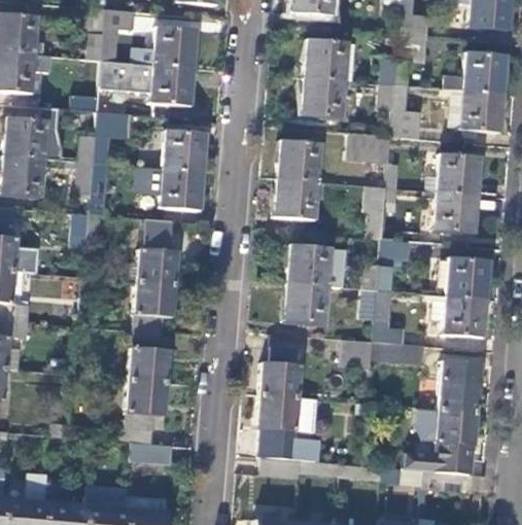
[(106,8),(107,0),(93,0),(94,7),(106,8)]
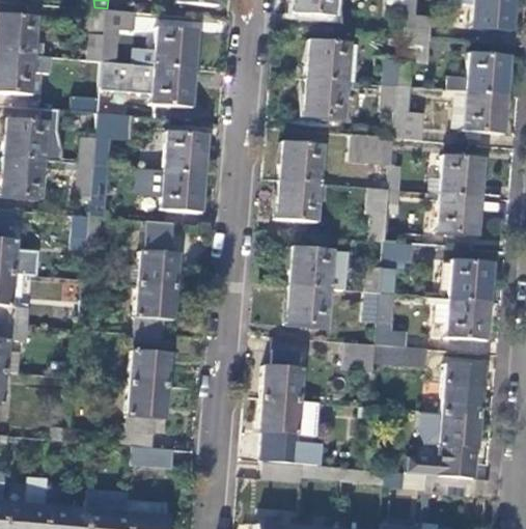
[(333,15),(334,0),(295,0),(294,10),(333,15)]
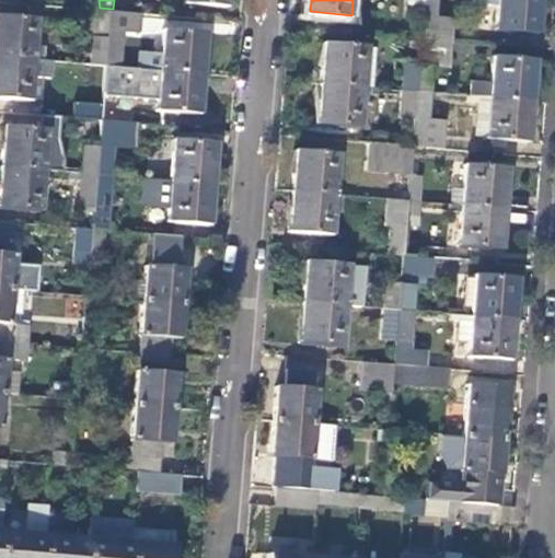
[(427,0),(427,3),(425,34),(457,37),(458,10),(442,8),(442,0),(427,0)]
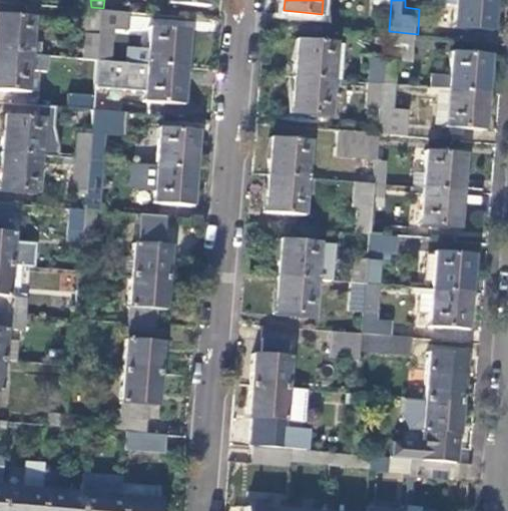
[(495,28),(497,0),(458,0),(457,25),(495,28)]
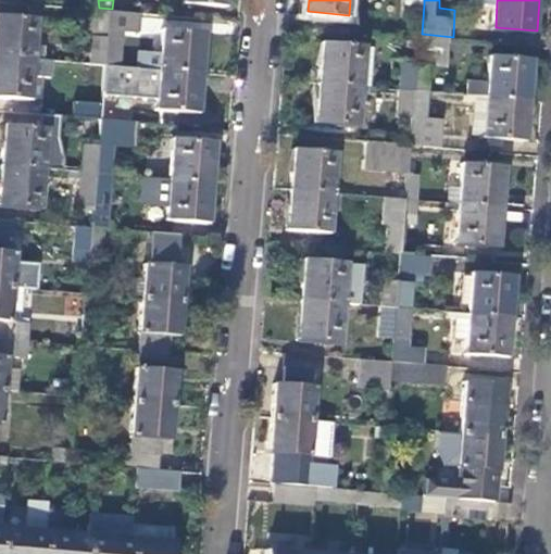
[(111,28),(112,9),(99,8),(82,5),(79,34),(95,36),(94,62),(108,63),(110,41),(111,28)]
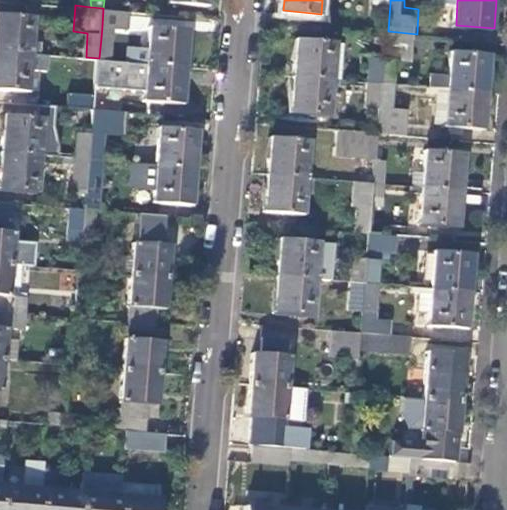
[(133,10),(103,8),(102,26),(113,27),(131,28),(133,10)]
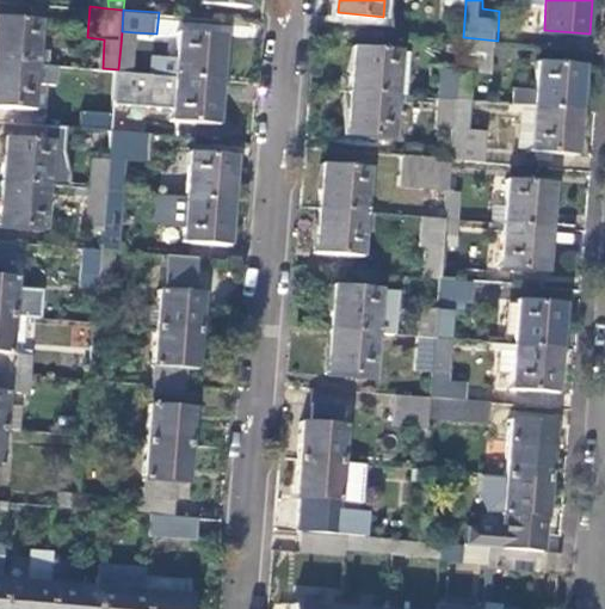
[(0,14),(0,59),(51,63),(53,49),(42,49),(44,19),(0,14)]
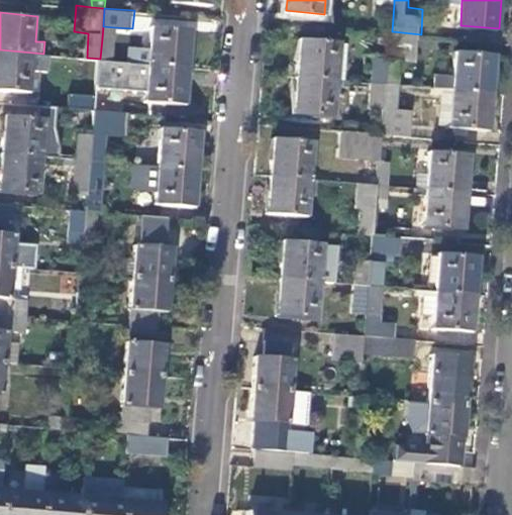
[(130,61),(188,66),(192,28),(154,24),(151,48),(131,46),(130,61)]
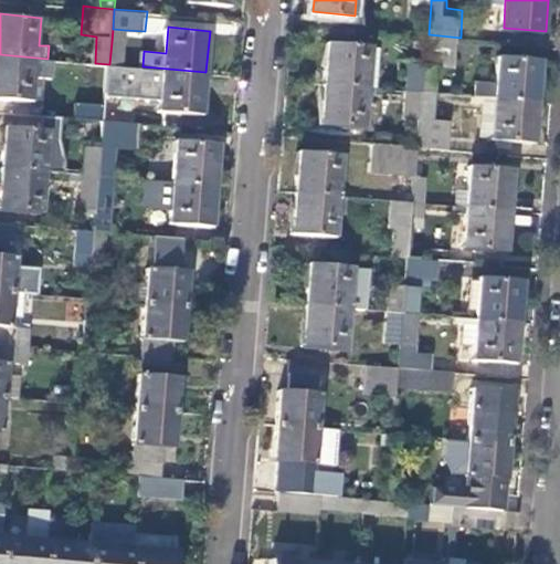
[(125,30),(113,29),(112,42),(124,43),(125,30)]
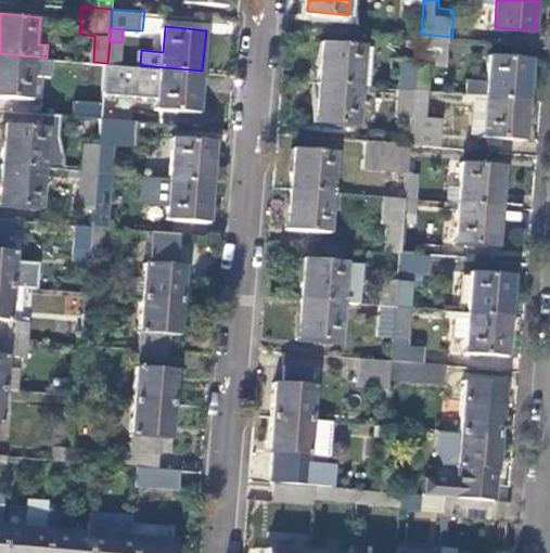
[(449,63),(452,37),(421,34),(419,64),(417,89),(431,90),(433,62),(449,63)]
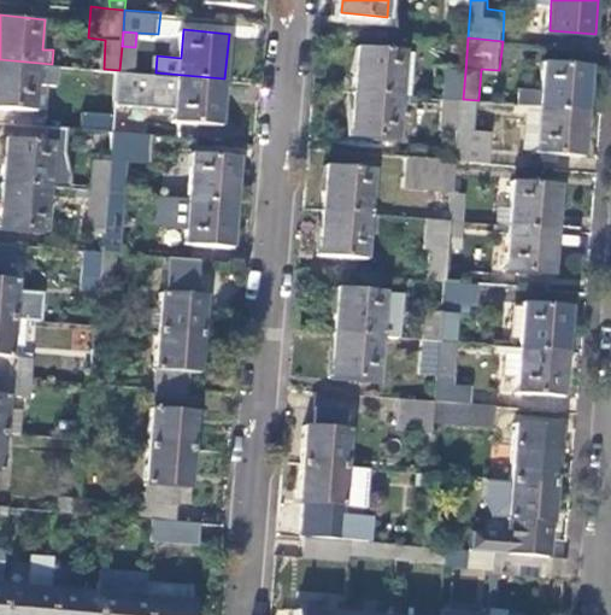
[(360,45),(357,91),(401,94),(405,51),(405,48),(360,45)]
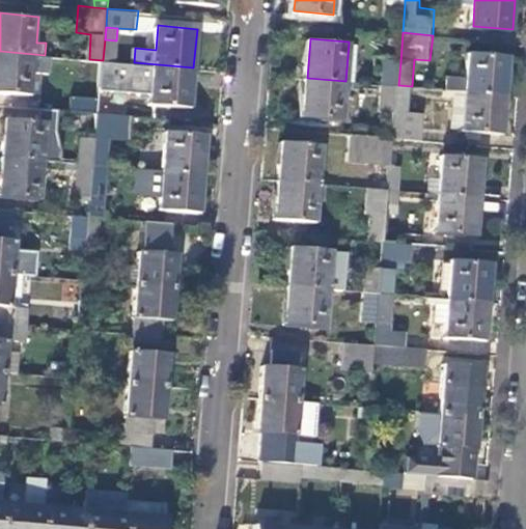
[(116,40),(105,39),(103,60),(115,61),(116,40)]
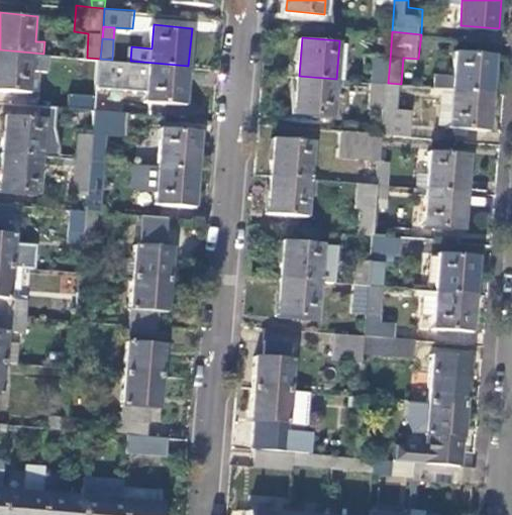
[(349,43),(339,42),(336,79),(346,79),(349,43)]
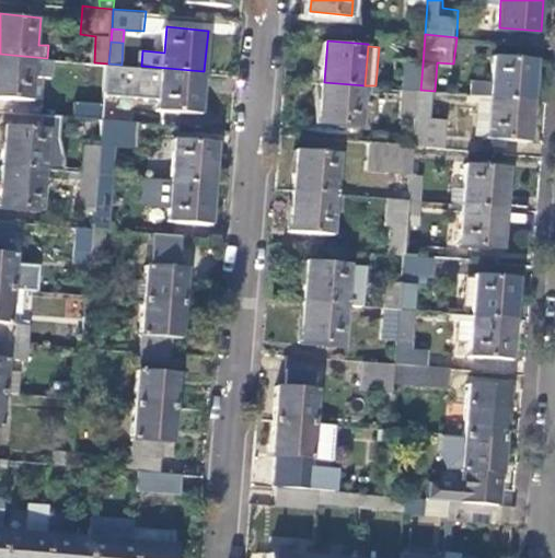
[(47,58),(0,54),(0,95),(32,99),(32,96),(48,99),(50,77),(55,78),(57,59),(47,58)]
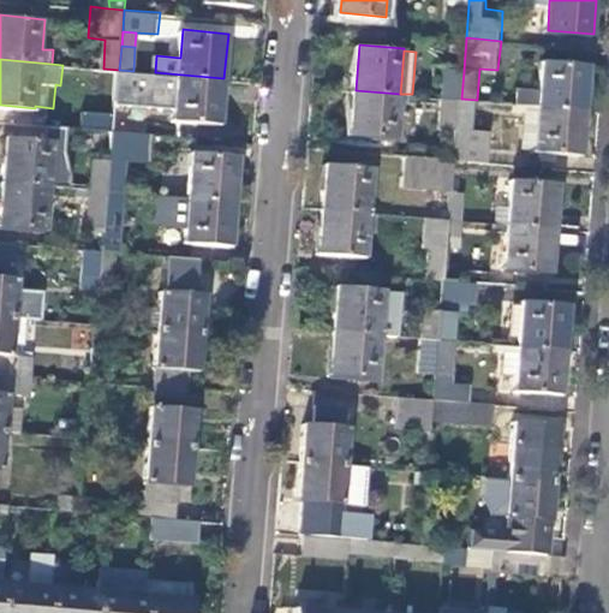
[(520,103),(587,109),(591,64),(544,60),(543,87),(523,85),(520,103)]
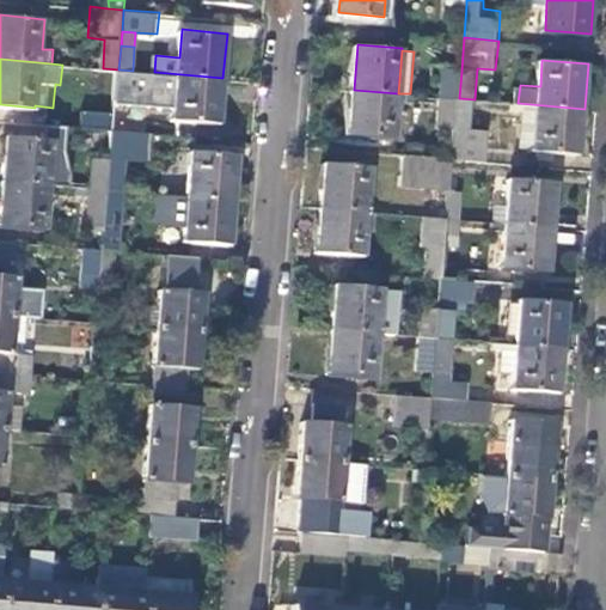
[(118,69),(103,68),(101,96),(69,93),(67,126),(77,126),(114,129),(116,99),(118,69)]
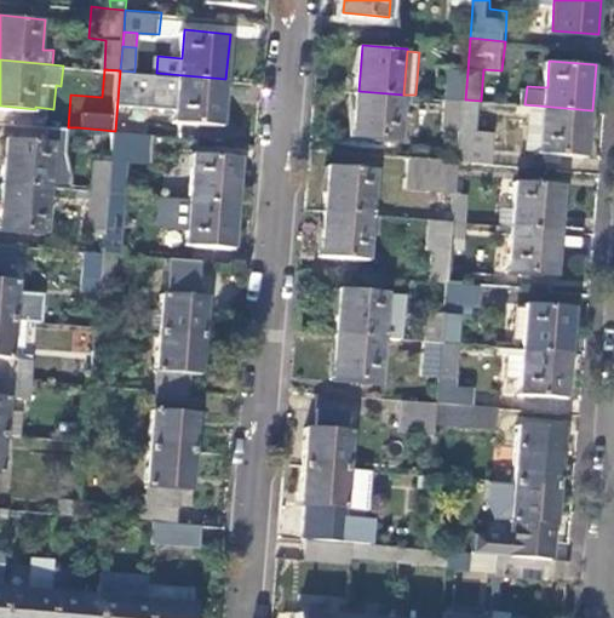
[(135,72),(120,70),(118,101),(132,102),(135,72)]
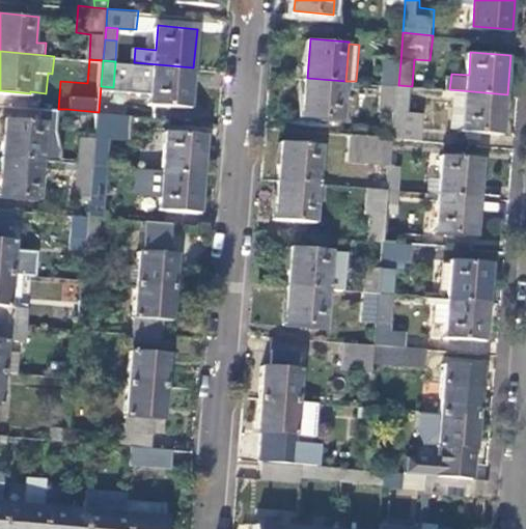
[(387,60),(385,84),(398,85),(400,61),(387,60)]
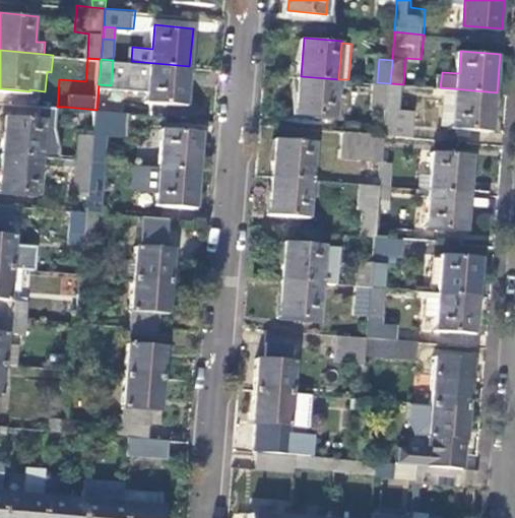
[(187,105),(189,66),(131,61),(129,76),(150,78),(148,102),(187,105)]
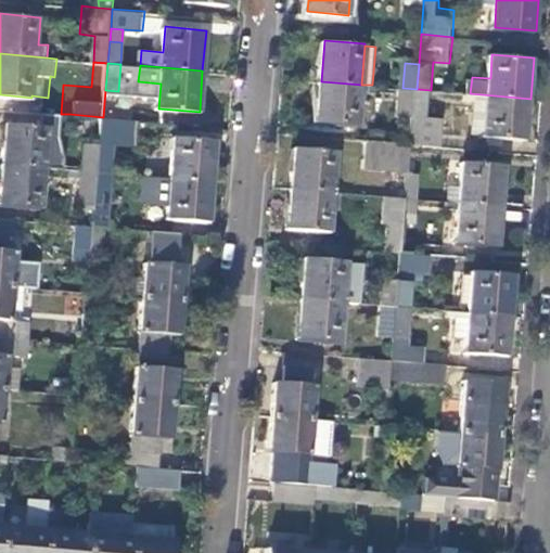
[(361,85),(321,81),(317,121),(358,125),(361,85)]
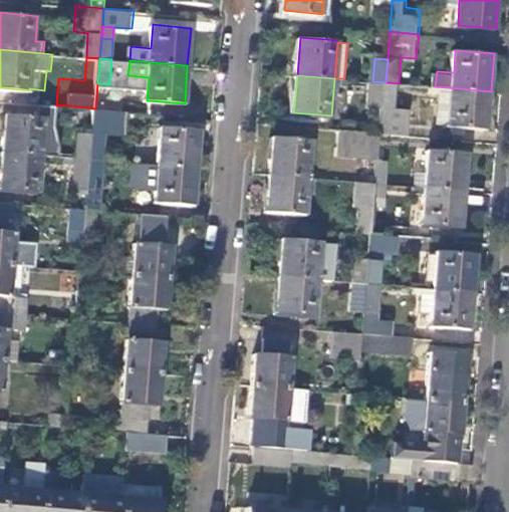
[(384,107),(386,82),(372,81),(371,81),(369,105),(384,107)]
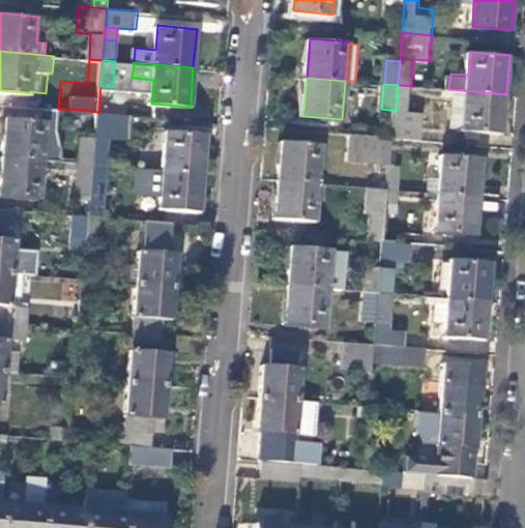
[(411,86),(398,85),(396,111),(394,137),(419,139),(420,113),(410,112),(411,86)]
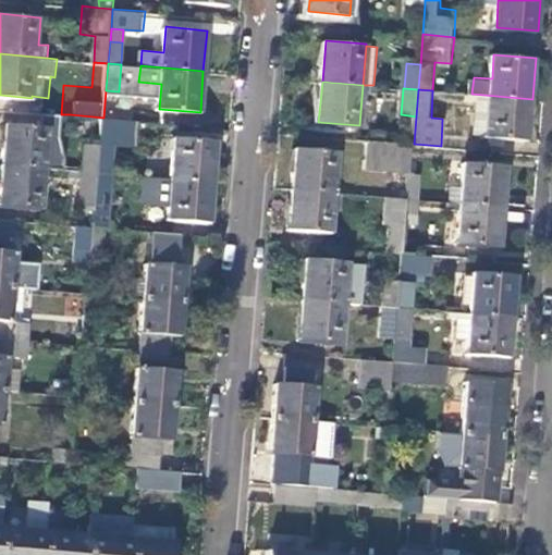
[(528,139),(532,99),(471,94),(468,94),(468,99),(477,100),(475,132),(488,133),(488,135),(528,139)]
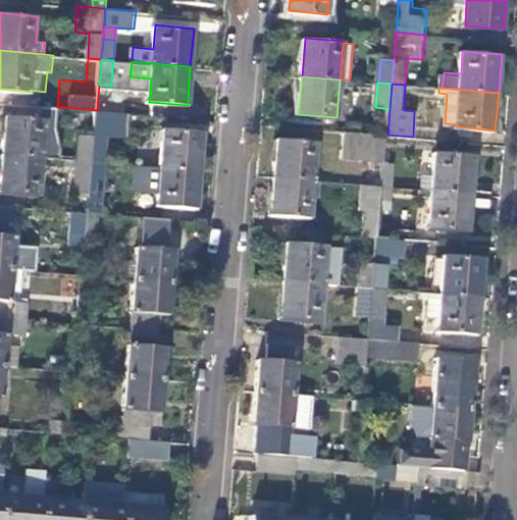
[(93,161),(97,110),(65,107),(64,125),(82,126),(79,160),(93,161)]
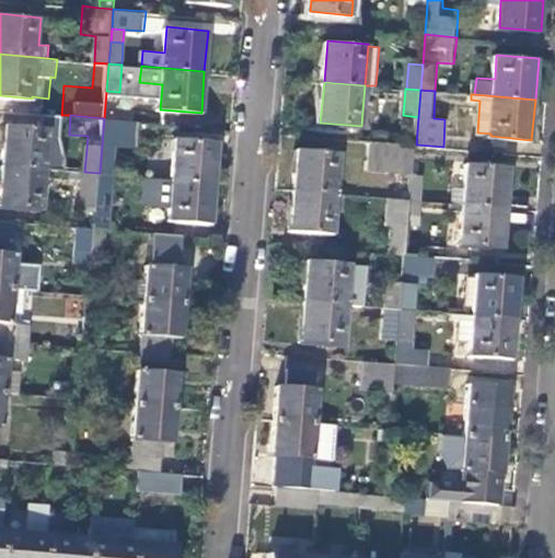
[(139,121),(104,118),(100,173),(113,174),(115,146),(137,147),(139,121)]
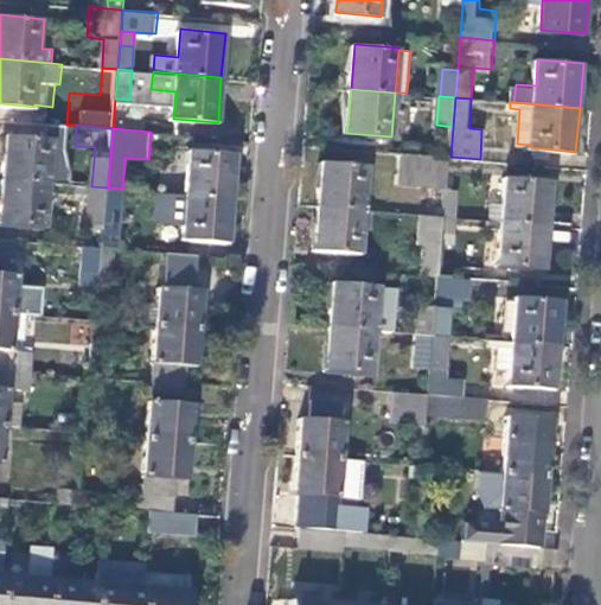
[(8,135),(5,178),(50,183),(61,184),(62,169),(50,167),(53,141),(53,139),(8,135)]
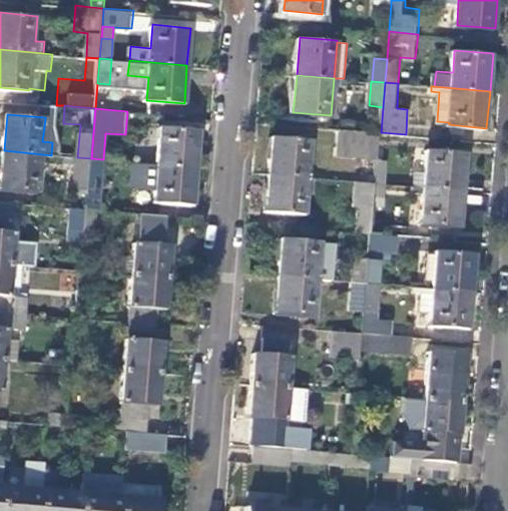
[(54,120),(45,119),(42,141),(52,142),(54,120)]
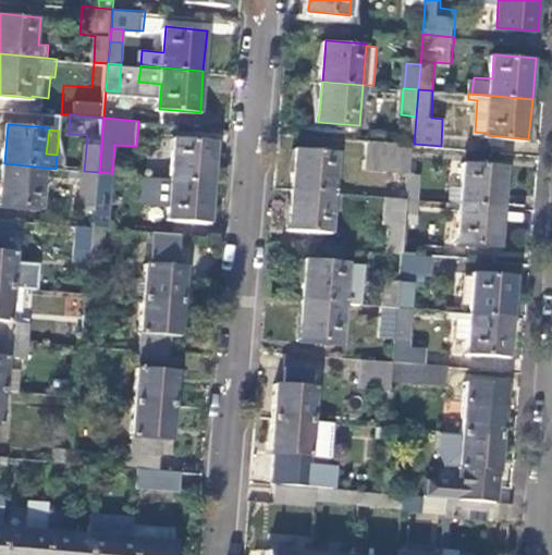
[(172,179),(213,182),(218,142),(176,138),(174,153),(174,162),(156,160),(155,176),(172,179)]
